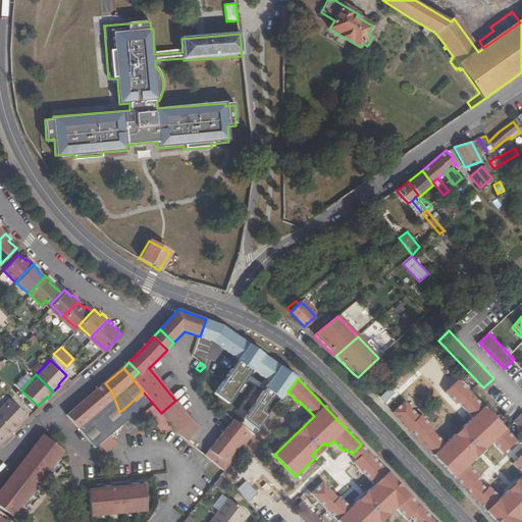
[(469,494),(485,512),(507,494),(506,493),(502,498),(490,486),(488,488),(482,482),(478,477),(480,476),(470,465),(475,460),(473,458),(475,456),(474,455),(482,448),(483,449),(485,447),(487,449),(493,442),(504,454),(518,440),(460,379),(446,393),(458,405),(460,403),(473,417),(446,442),(432,428),(434,426),(422,414),(420,416),(405,401),(393,413),(465,490),(469,494)]
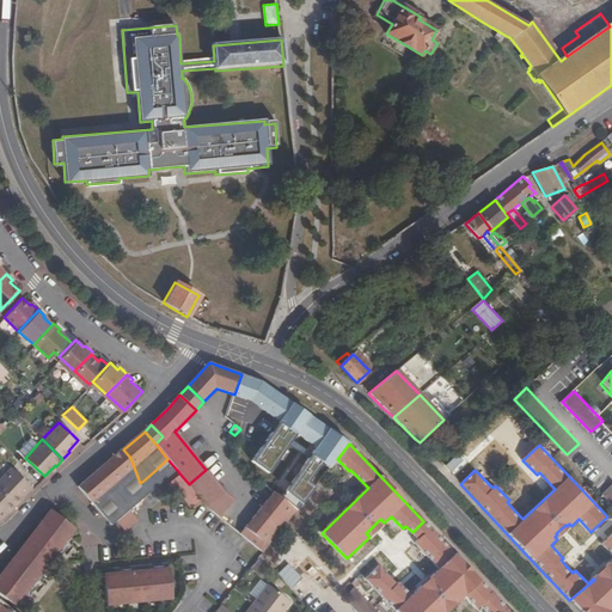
[(130,458),(123,450),(79,488),(111,525),(116,521),(126,532),(139,521),(129,509),(176,469),(167,459),(153,472),(144,481),(140,483),(130,458)]
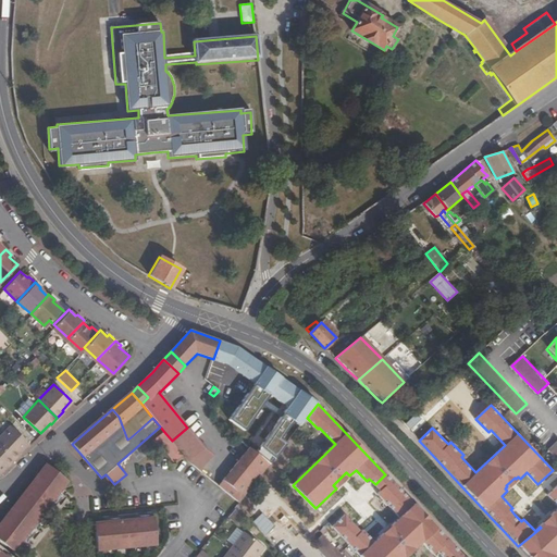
[(0,446),(13,459),(28,442),(10,425),(0,436),(0,446)]
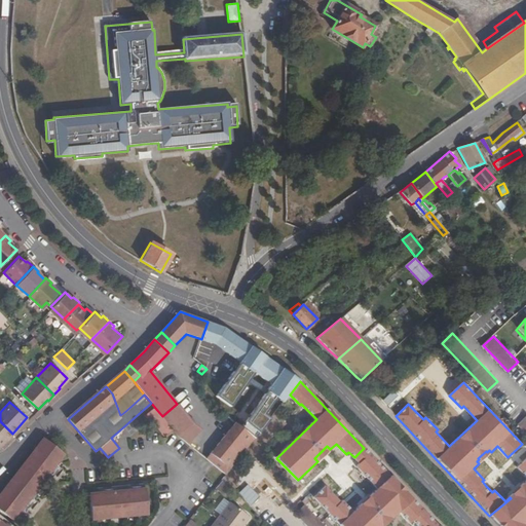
[(180,437),(188,444),(200,430),(193,425),(177,404),(162,416),(174,429),(180,437)]
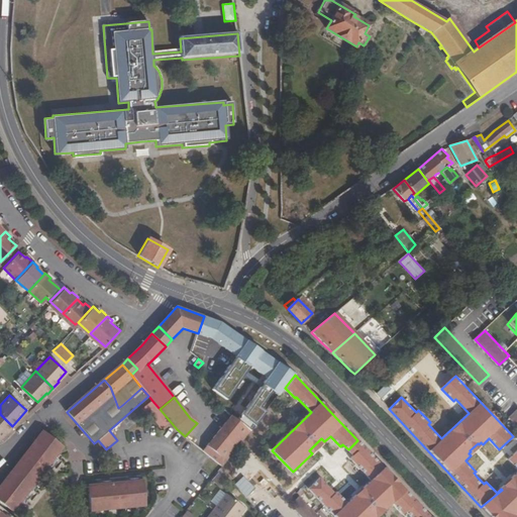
[(151,416),(152,417),(154,415),(157,413),(160,409),(152,401),(142,409),(149,417),(151,416)]
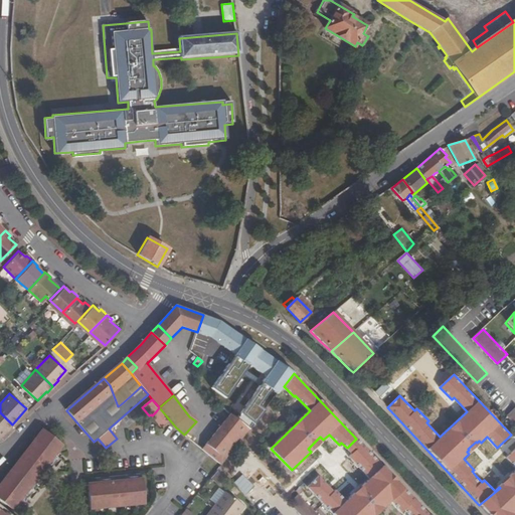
[(154,413),(152,415),(161,427),(170,420),(159,407),(156,411),(154,413)]
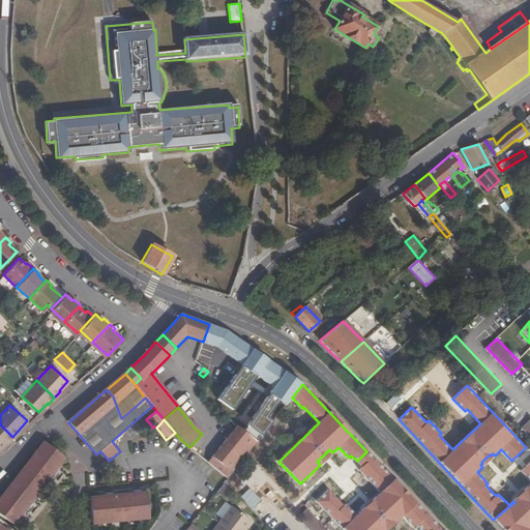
[(7,443),(12,437),(0,424),(0,449),(6,443),(7,443)]
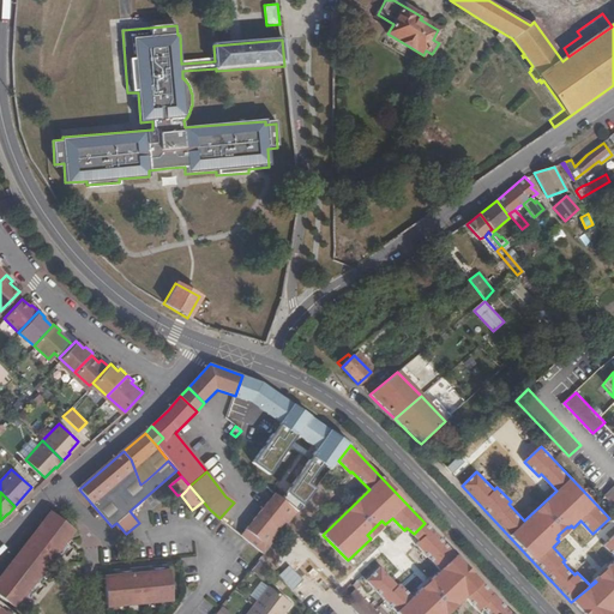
[(241,535),(265,554),(298,512),(274,493),(241,535)]
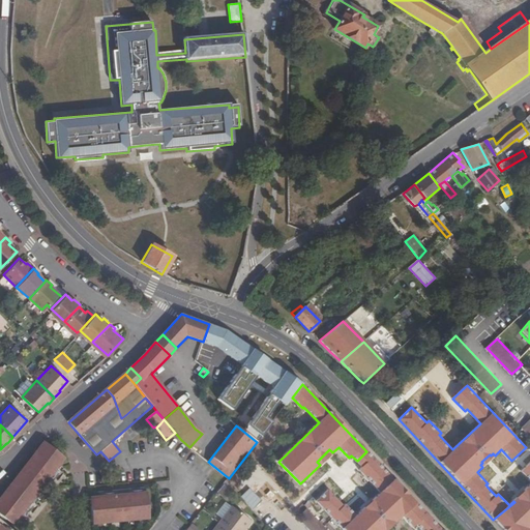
[(5,498),(25,517),(68,459),(47,444),(5,498)]
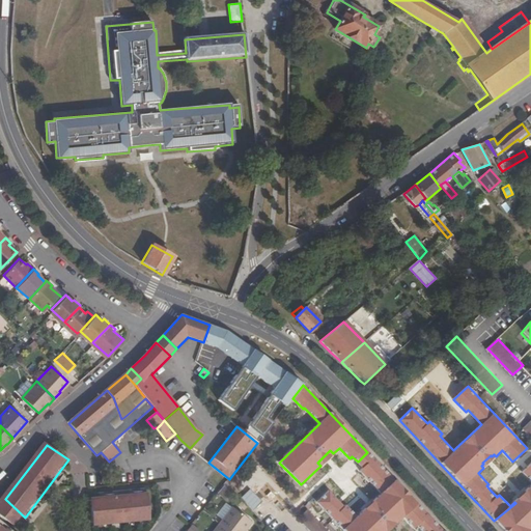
[(317,463),(320,466),(333,453),(330,450),(317,463)]
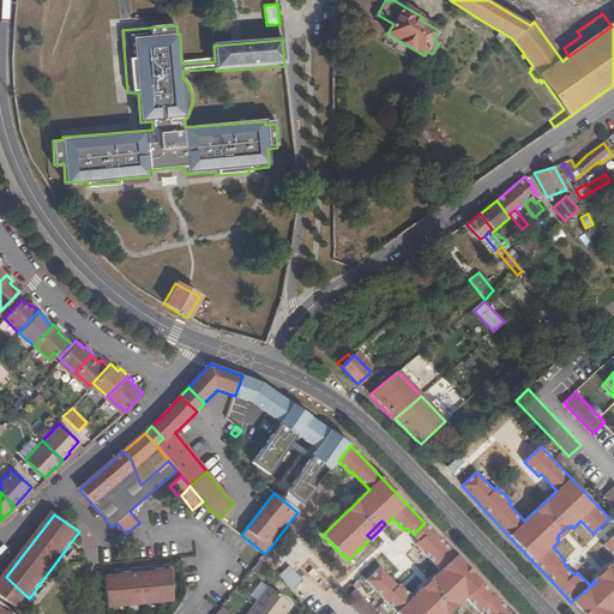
[(431,528),(425,523),(414,534),(419,540),(431,528)]
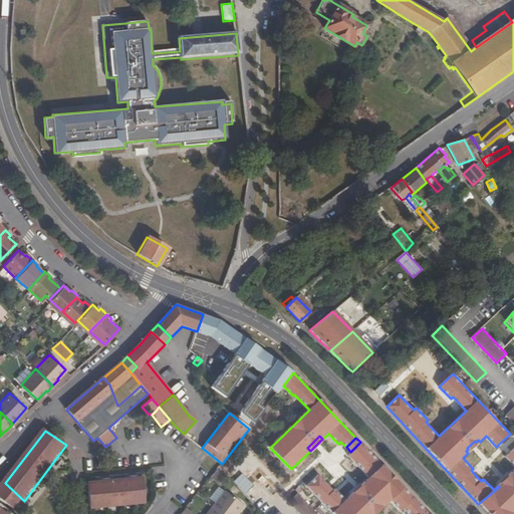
[(468,453),(480,442),(478,440),(476,442),(475,441),(467,448),(468,449),(466,451),(468,453)]
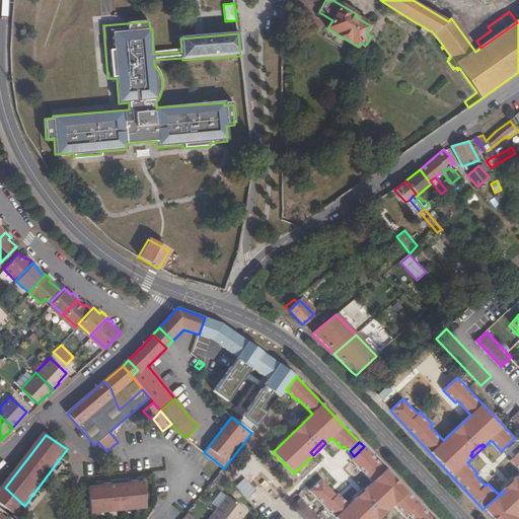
[(413,518),(423,508),(364,446),(354,456),(352,458),(372,479),(366,486),(370,490),(358,501),(355,497),(349,503),(339,492),(337,494),(321,477),(309,490),(337,518),(378,518),(394,504),(405,515),(408,513),(413,518)]
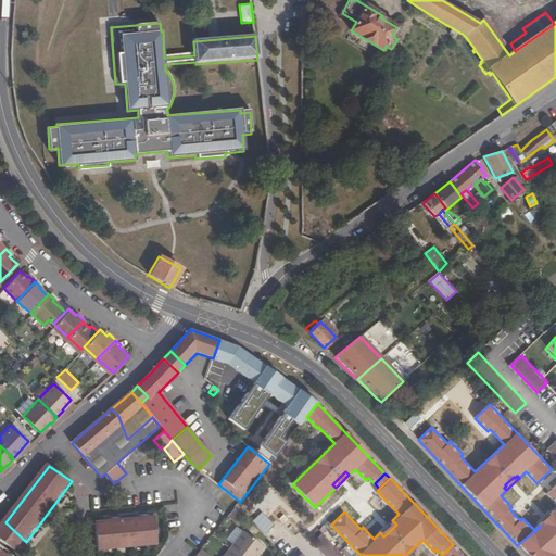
[(539,526),(540,527),(543,525),(545,522),(548,520),(552,518),(555,515),(552,513),(539,526)]
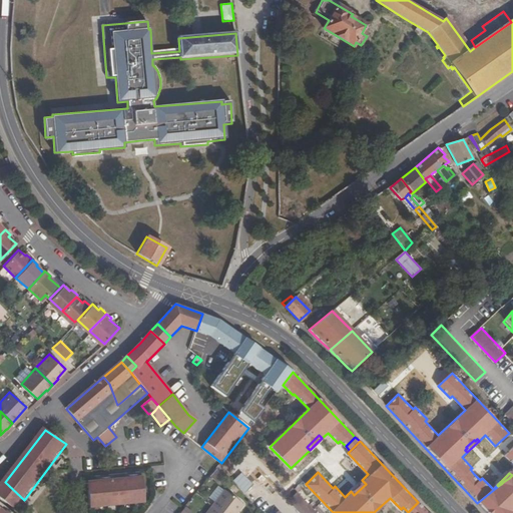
[(498,486),(477,503),(486,512),(512,512),(512,474),(512,475),(509,478),(510,479),(503,486),(501,484),(498,486)]
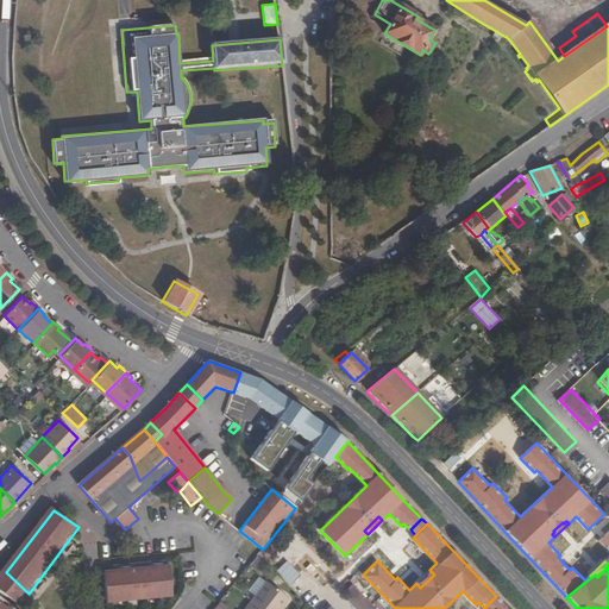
[(176,598),(173,567),(108,573),(112,606),(176,598)]
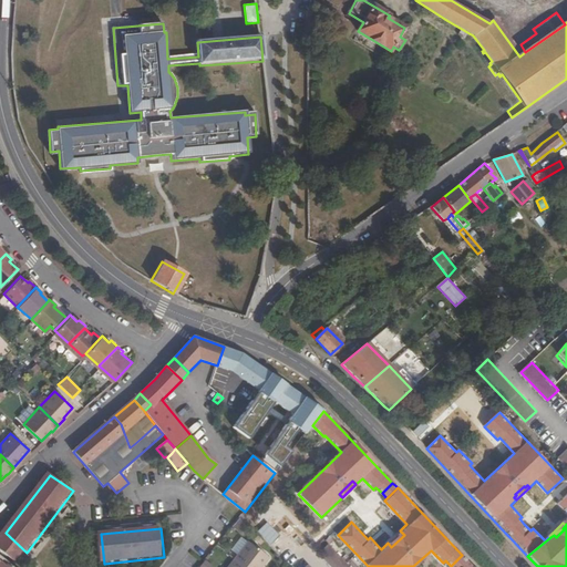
[(556,533),(554,535),(556,537),(564,529),(563,528),(559,531),(556,533)]
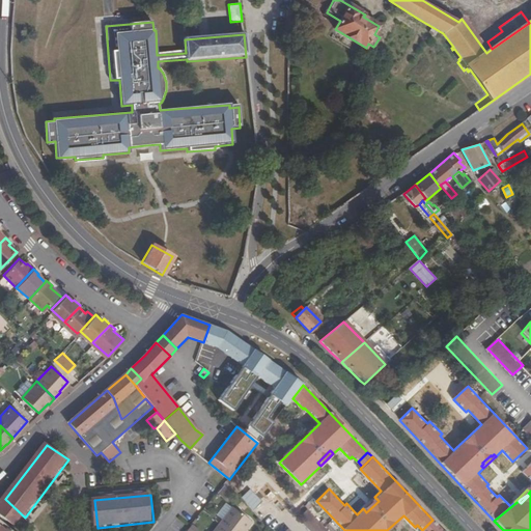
[(379,501),(374,497),(363,508),(366,512),(379,501)]
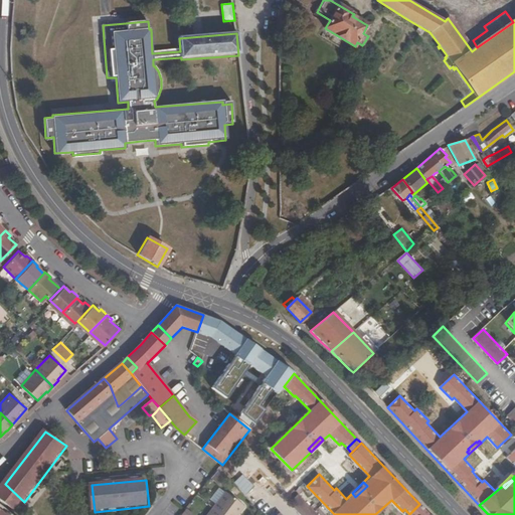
[(0,500),(16,513),(24,502),(5,484),(0,491),(0,500)]
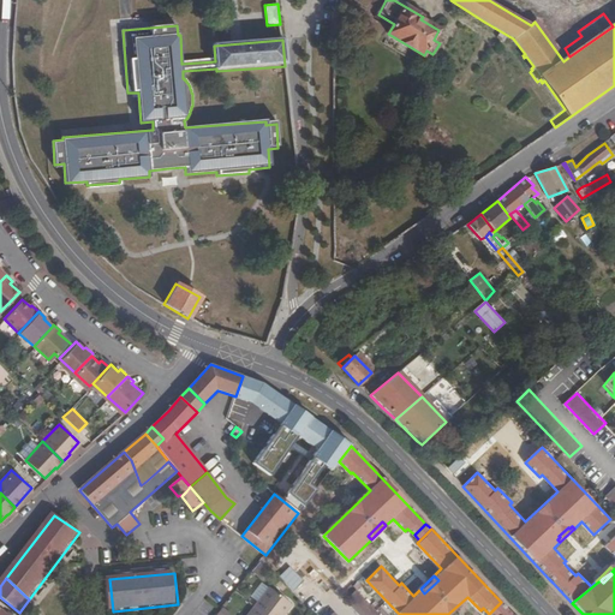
[(255,607),(266,614),(284,614),(292,604),(270,587),(255,607)]
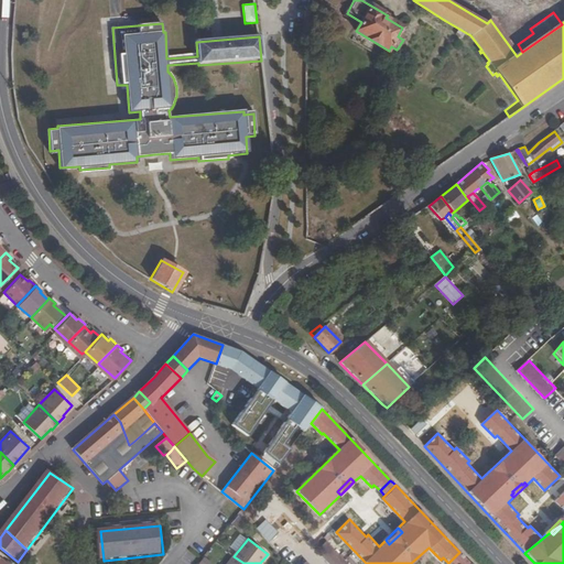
[(347,563),(326,542),(316,552),(327,563),(347,563)]
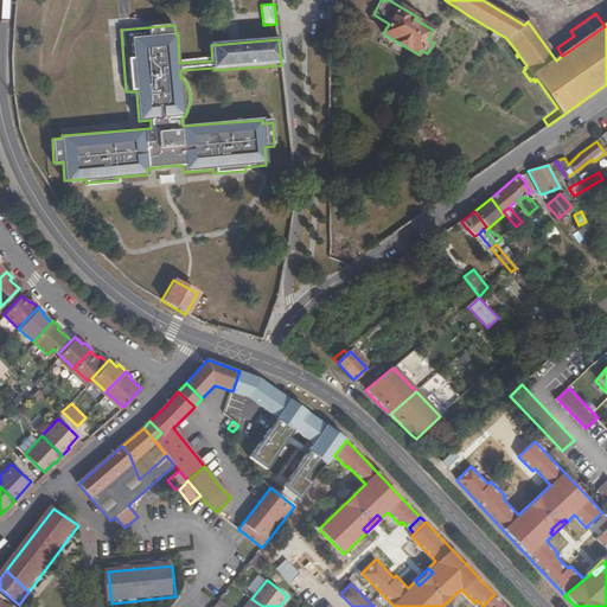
[(334,594),(326,586),(317,594),(326,602),(334,594)]
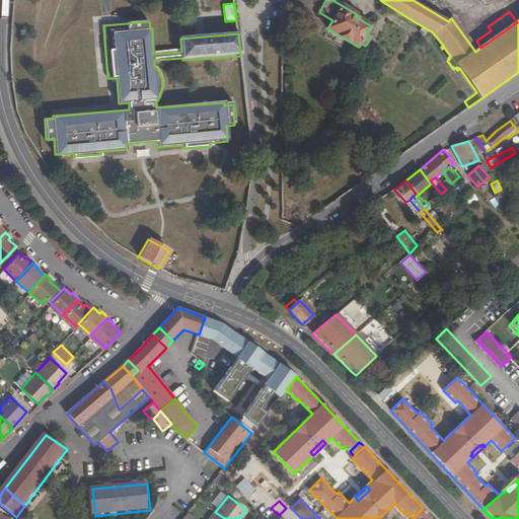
[(414,518),(423,518),(429,514),(423,508),(413,518),(414,518)]
